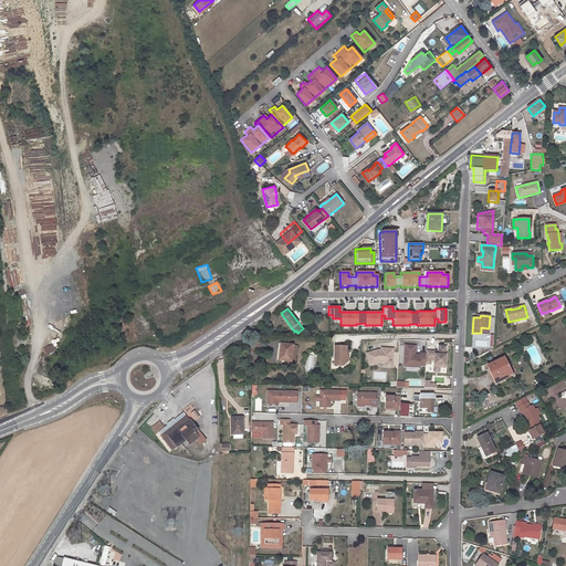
[(299,345),(279,342),(276,359),(296,362),(299,345)]
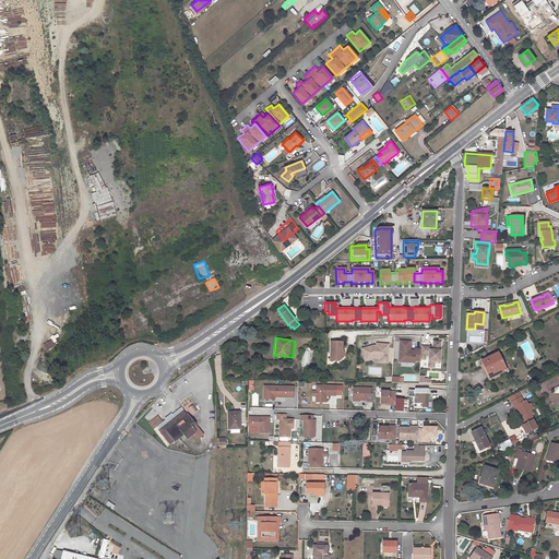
[(411,341),(400,340),(399,361),(415,363),(415,360),(419,360),(419,347),(415,347),(415,349),(411,348),(411,341)]
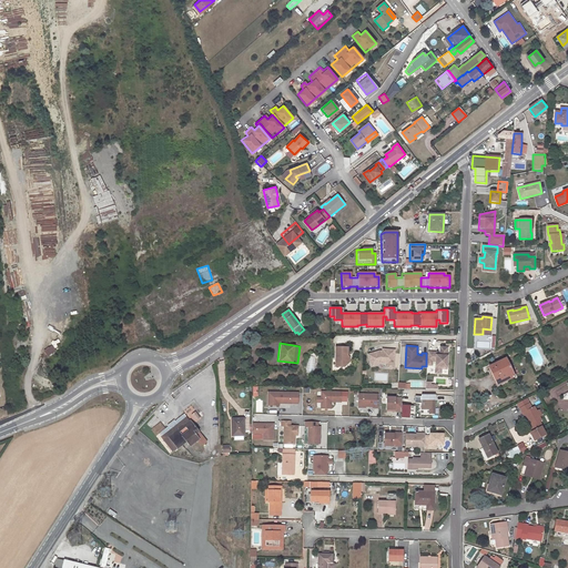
[(434,365),(434,367),(435,367),(434,373),(442,374),(442,368),(447,369),(448,346),(439,346),(439,352),(427,352),(427,365),(434,365)]
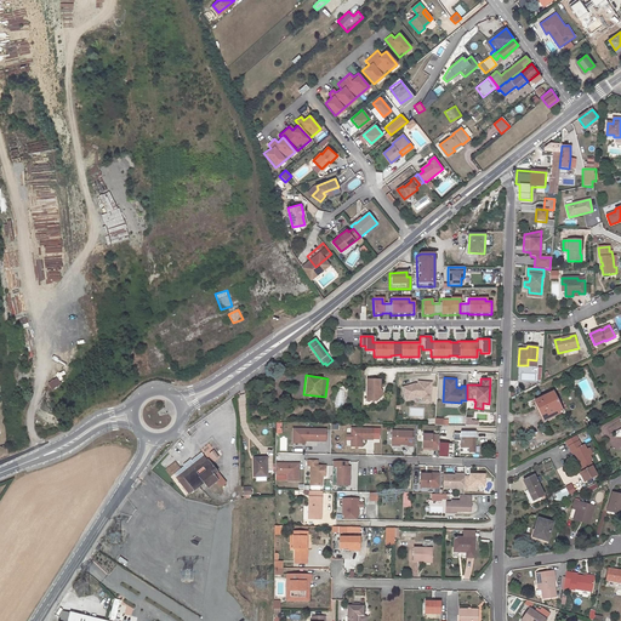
[(381,380),(368,380),(368,402),(377,402),(382,396),(381,394),(381,391),(381,380)]
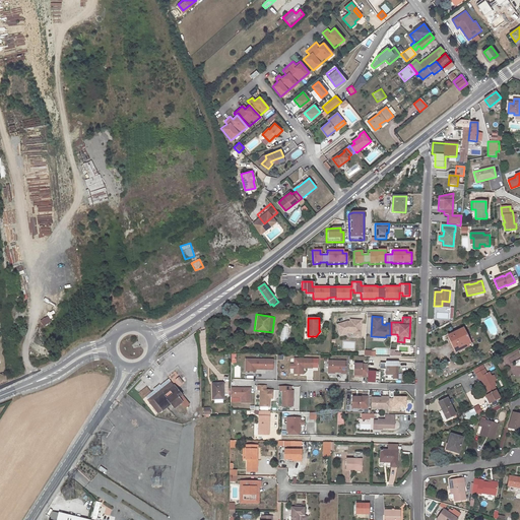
[(346,320),(335,324),(339,336),(348,333),(353,333),(352,337),(361,337),(361,319),(349,319),(349,320),(346,320)]
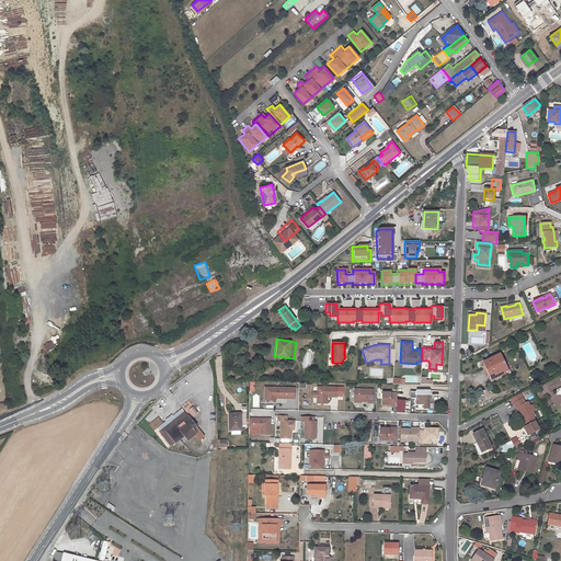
[(500,354),(483,363),(487,368),(488,368),(493,379),(508,371),(500,354)]
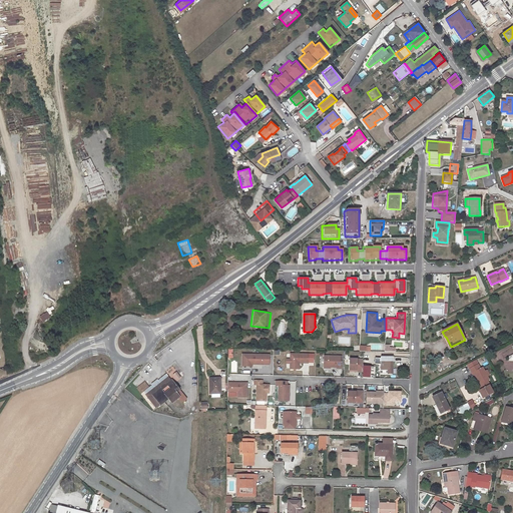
[(512,352),(512,350),(499,355),(505,372),(512,369),(512,359),(505,363),(503,358),(512,353),(512,352)]
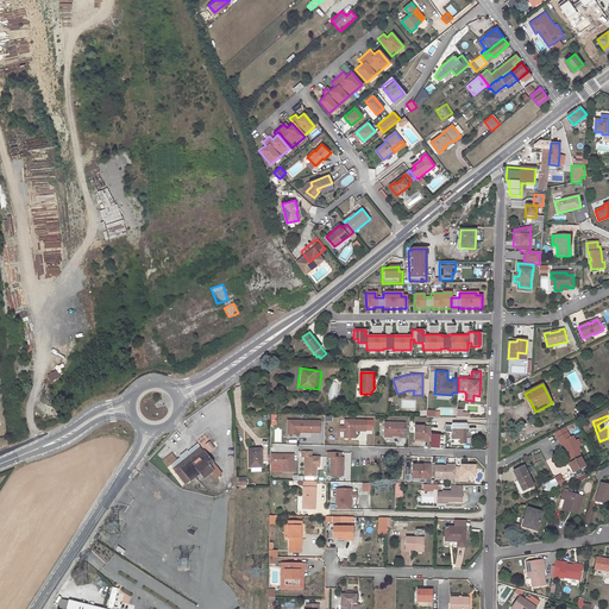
[(319,420),(286,419),(286,435),(299,435),(299,432),(319,433),(319,420)]
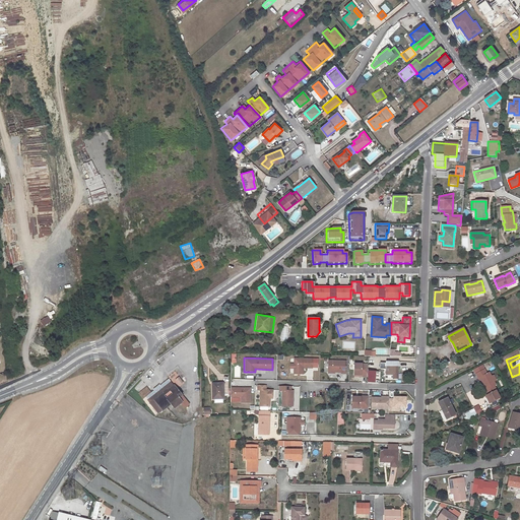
[(312,358),(294,358),(294,363),(288,363),(288,369),(294,369),(294,375),(304,375),(304,368),(312,368),(312,358)]
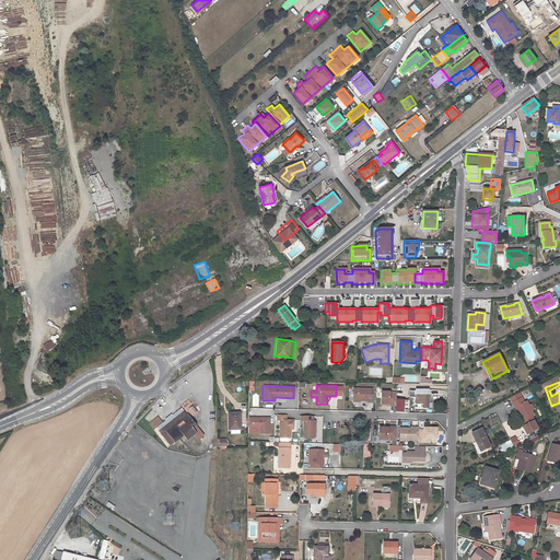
[(372,387),(353,387),(352,401),(372,403),(372,387)]
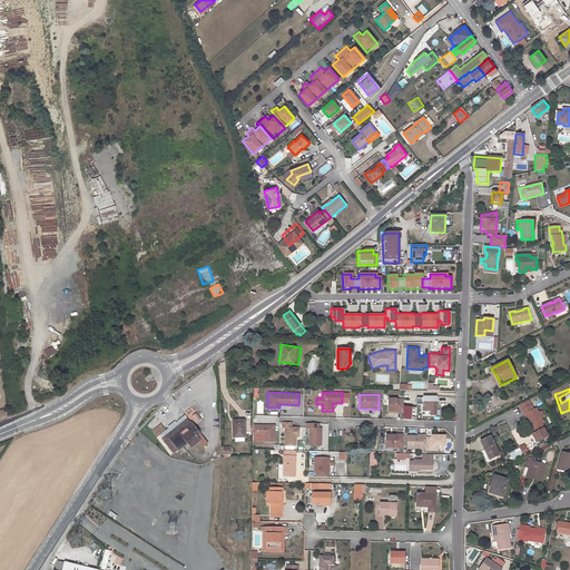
[(438,396),(423,396),(423,399),(416,397),(416,403),(423,404),(423,411),(431,411),(431,415),(436,415),(436,401),(438,401),(438,396)]
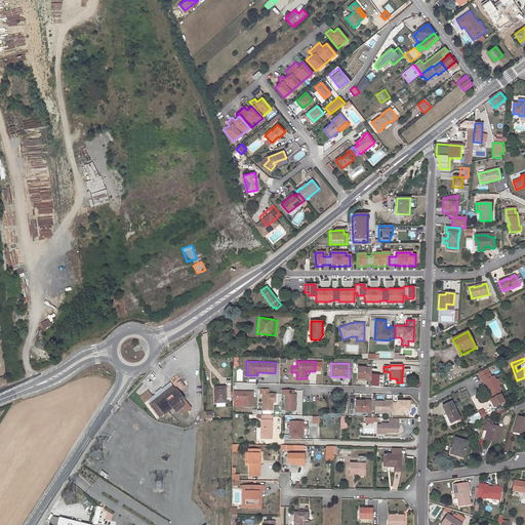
[(370,367),(356,366),(356,380),(369,380),(370,367)]
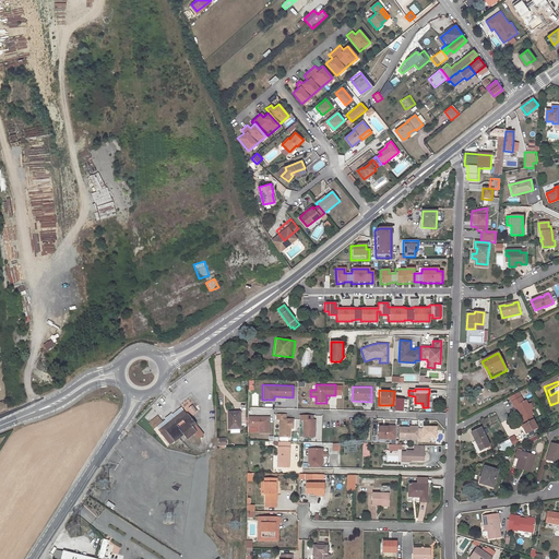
[(524,402),(519,392),(509,397),(514,407),(516,406),(521,413),(523,418),(521,419),(524,433),(537,426),(532,415),(533,414),(531,411),(528,405),(526,401),(524,402)]
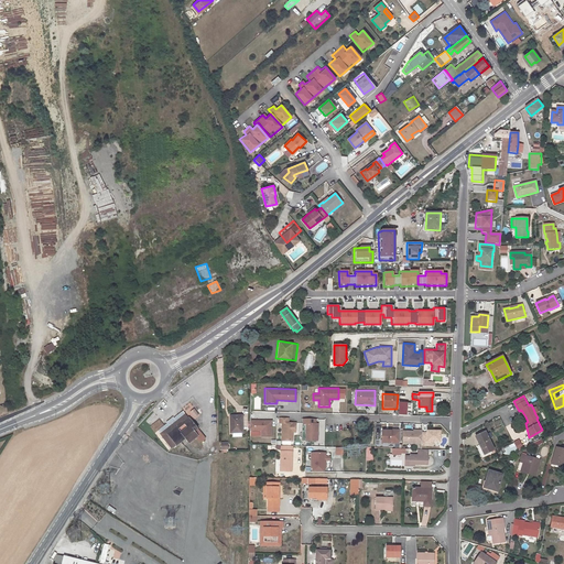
[(414,413),(412,413),(413,403),(400,402),(399,414),(414,415),(414,413)]
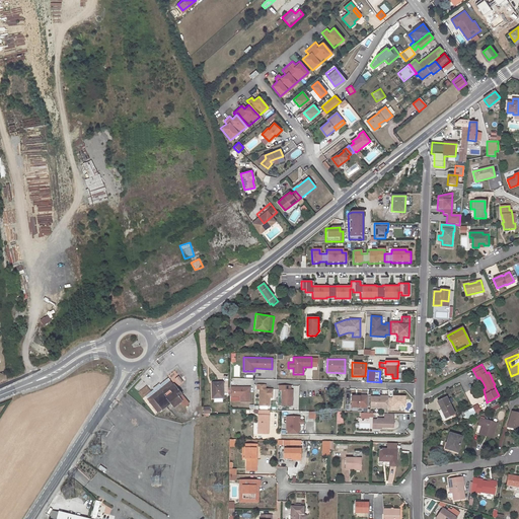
[(172,380),(177,385),(182,381),(177,375),(172,380)]
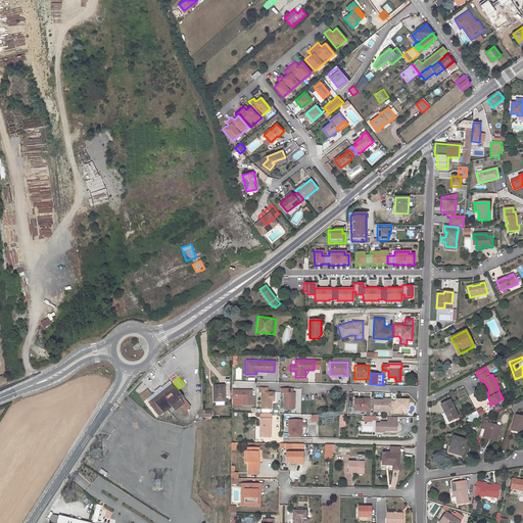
[(172,383),(148,402),(159,416),(172,407),(175,411),(183,405),(180,399),(183,397),(175,387),(175,388),(172,383)]
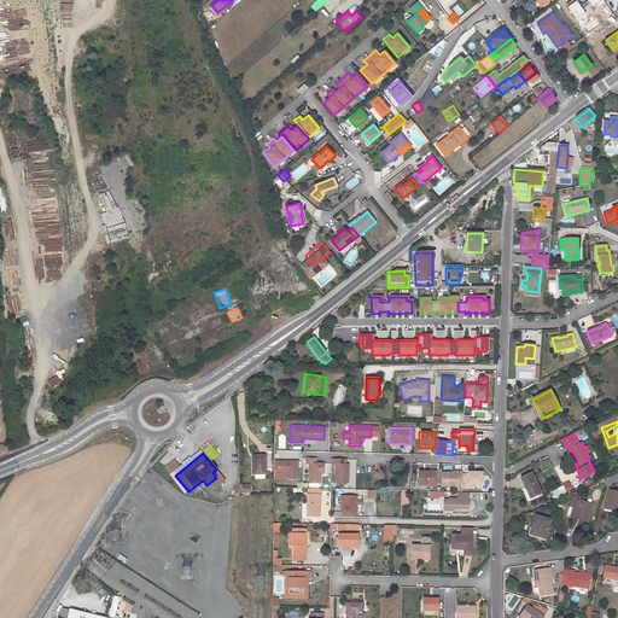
[(254,474),(266,473),(264,455),(252,456),(252,466),(254,466),(254,474)]
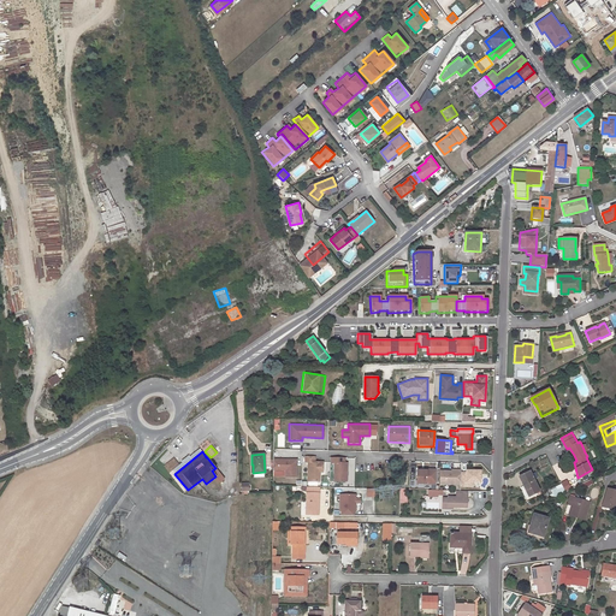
[(315,456),(304,456),(304,462),(307,462),(307,481),(320,481),(320,472),(323,472),(323,461),(315,461),(315,456)]
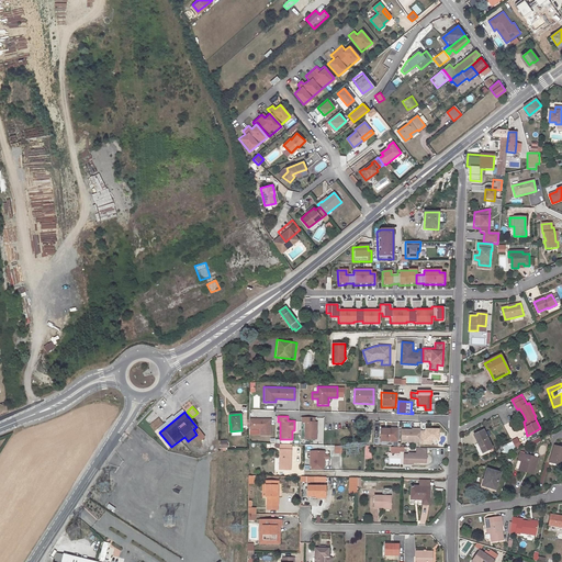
[(316,417),(301,417),(301,423),(304,423),(304,440),(316,440),(316,417)]
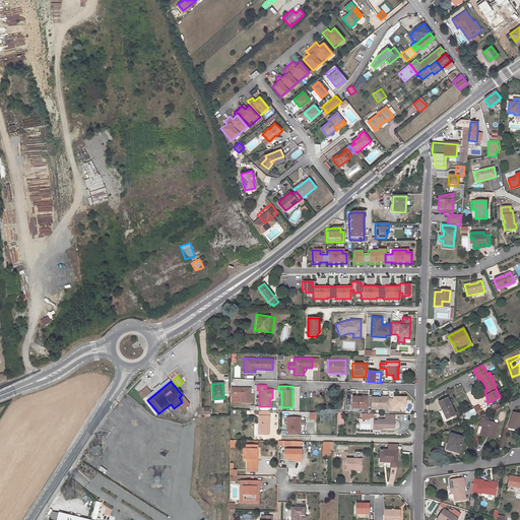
[(250,387),(231,387),(231,397),(241,397),(240,402),(250,403),(250,387)]
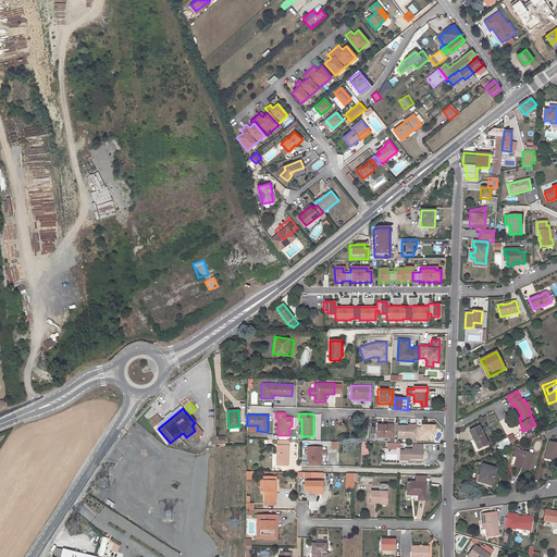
[(385,424),(375,423),(375,436),(384,437),(385,424)]
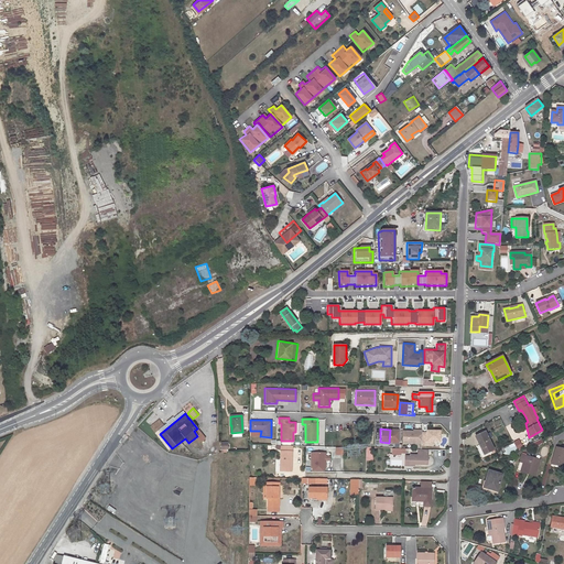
[(413,431),(402,430),(402,443),(420,443),(420,432),(421,429),(413,429),(413,431)]
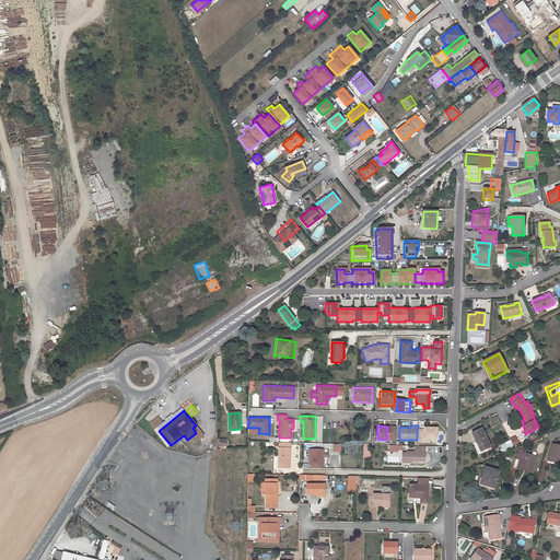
[(421,429),(417,429),(417,440),(418,442),(430,442),(430,439),(435,439),(436,427),(421,427),(421,429)]
